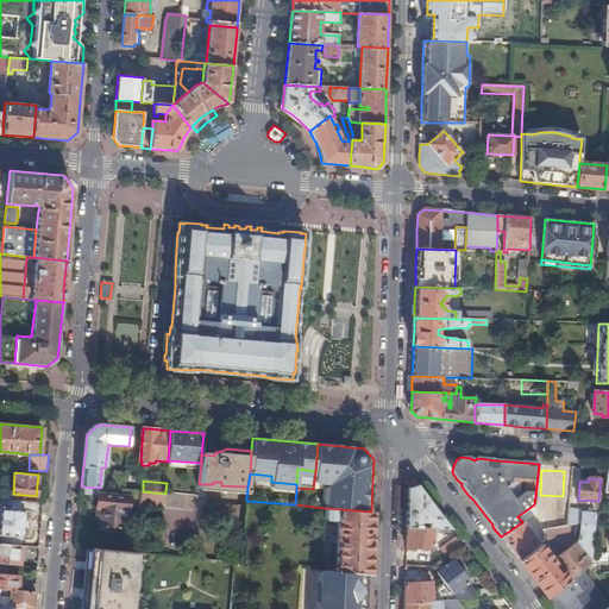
[(434,528),(451,529),(433,504),(418,484),(408,488),(407,528),(434,528)]
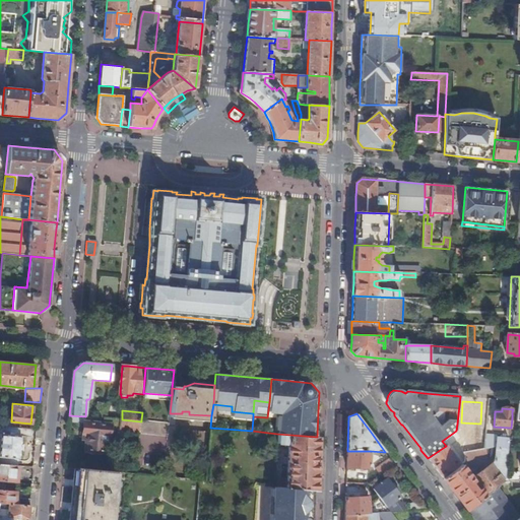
[(85,416),(69,415),(69,421),(85,424),(84,434),(87,435),(86,450),(105,452),(107,436),(109,436),(109,426),(121,427),(121,431),(132,431),(131,442),(139,443),(141,421),(122,419),(107,418),(85,416)]
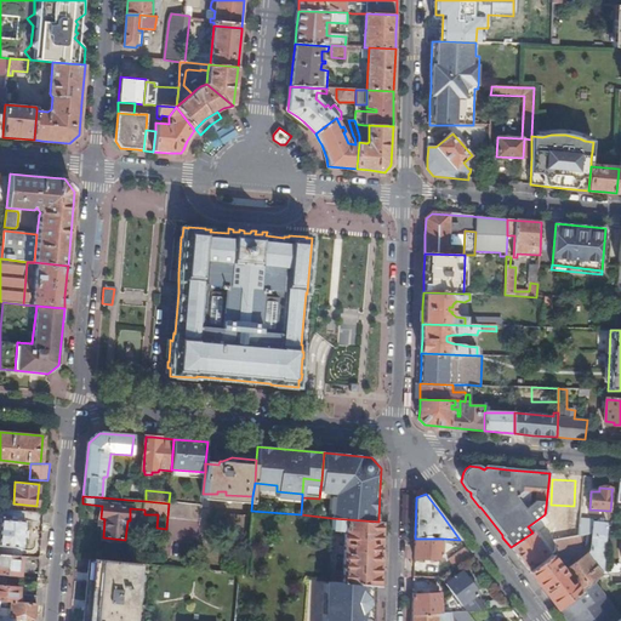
[(200,523),(201,505),(178,502),(176,519),(200,523)]
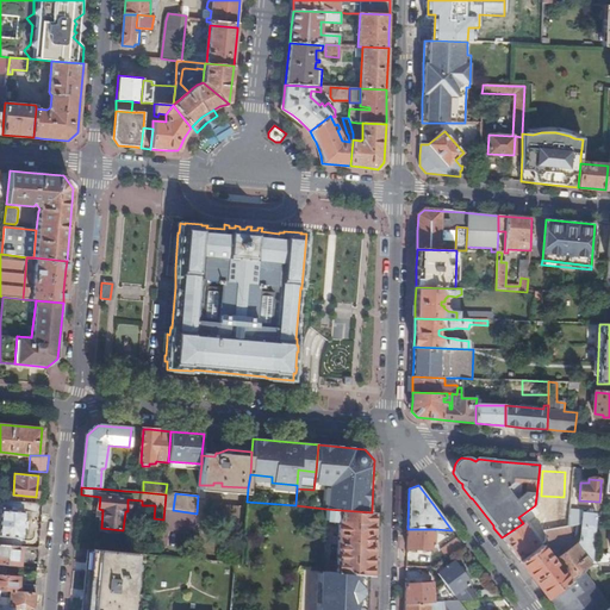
[(25,512),(26,503),(1,500),(0,518),(0,535),(23,537),(25,512)]
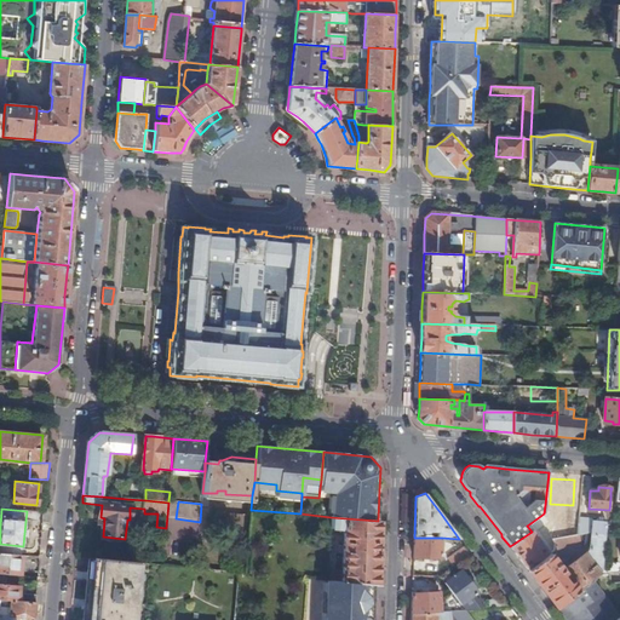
[(378,554),(378,521),(331,517),(331,528),(344,529),(343,545),(343,554),(342,573),(329,572),(329,580),(331,580),(377,584),(378,554)]
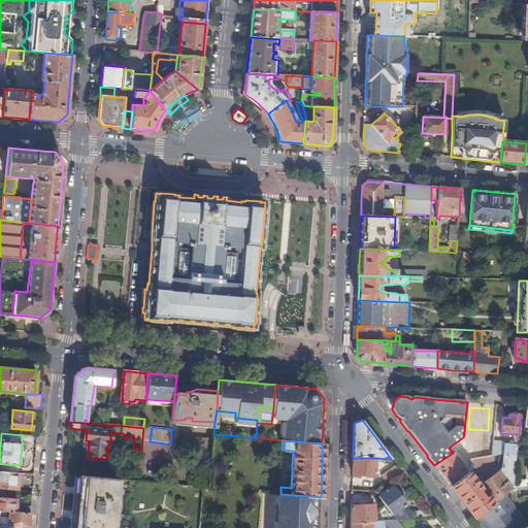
[(492,457),(503,455),(515,456),(515,453),(516,444),(504,444),(504,441),(494,441),(492,457)]
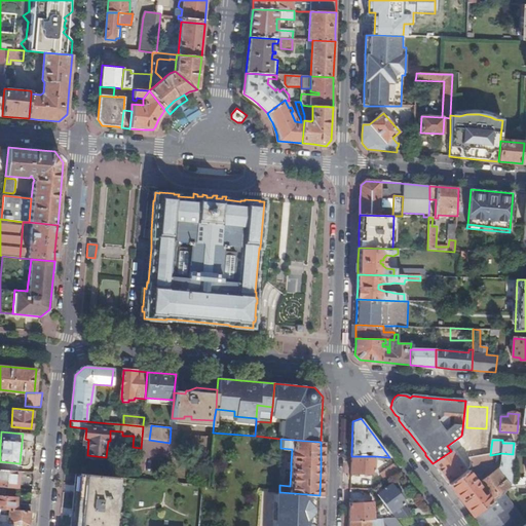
[(451,451),(433,463),(449,485),(466,470),(451,451)]
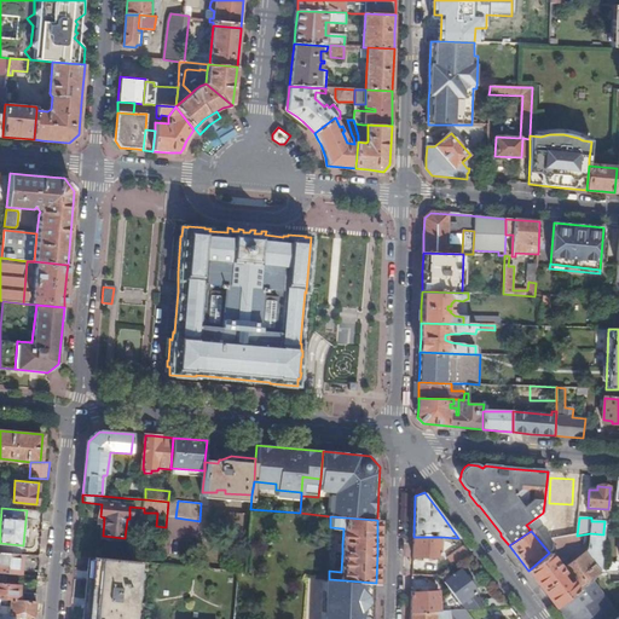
[(563,602),(593,579),(600,573),(603,534),(590,533),(589,549),(586,555),(588,556),(567,572),(573,580),(568,585),(560,576),(563,572),(549,553),(528,571),(556,607),(563,602)]
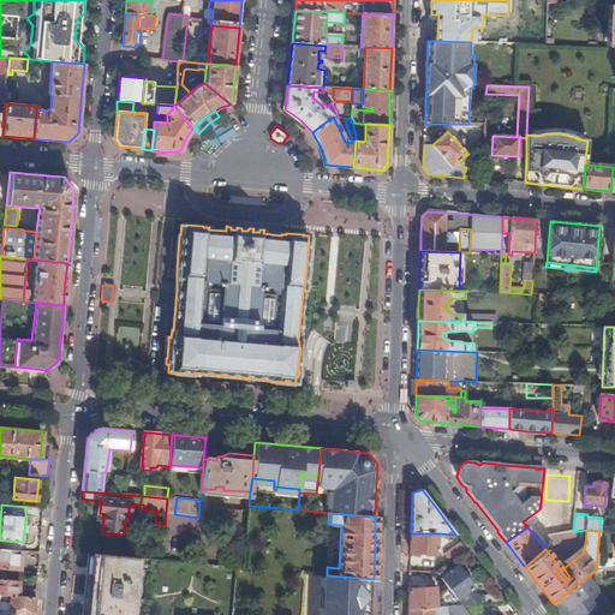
[(549,536),(550,539),(551,545),(562,537),(568,537),(567,532),(549,536)]
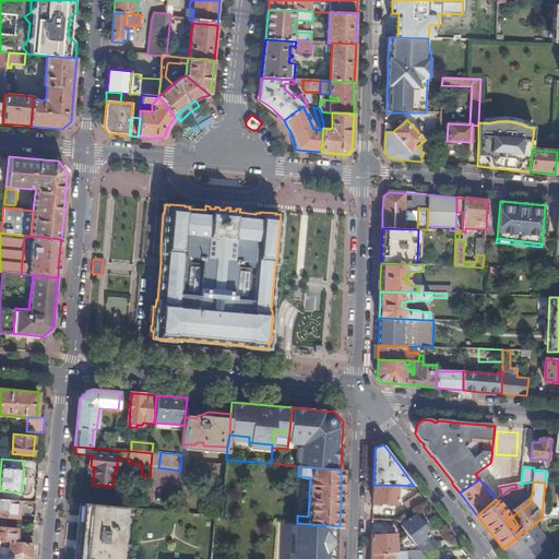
[(373,485),(373,502),(397,503),(399,485),(373,485)]
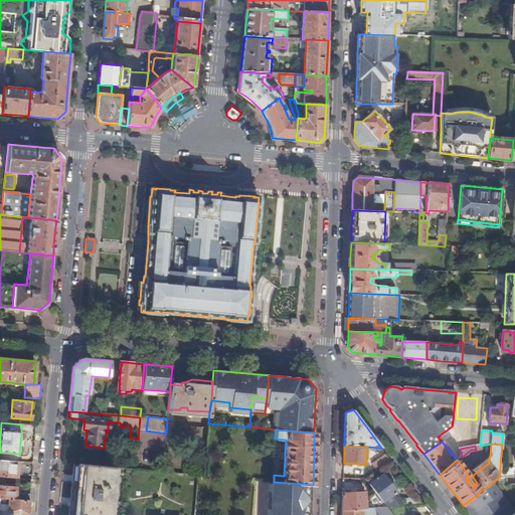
[(377,470),(390,460),(386,454),(373,464),(377,470)]
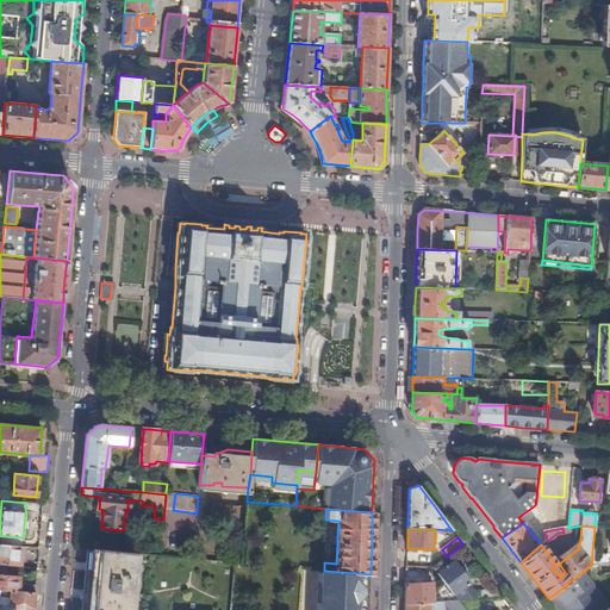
[(0,564),(20,566),(22,547),(0,545),(0,564)]
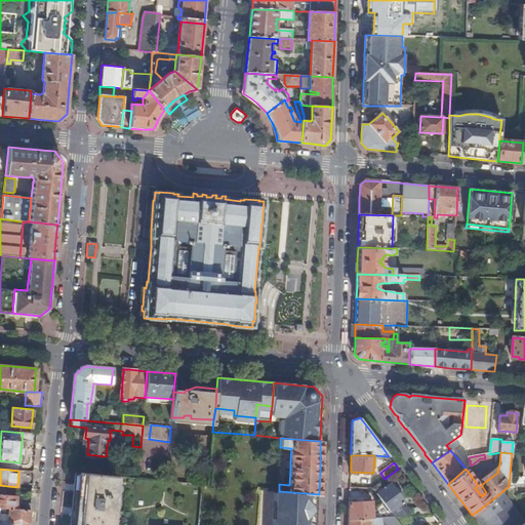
[(111,524),(116,477),(76,474),(71,524),(111,524)]
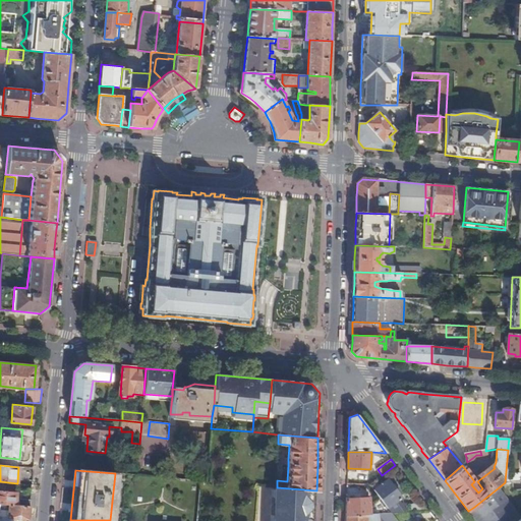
[(388,508),(396,502),(401,498),(388,479),(374,489),(381,498),(388,508)]
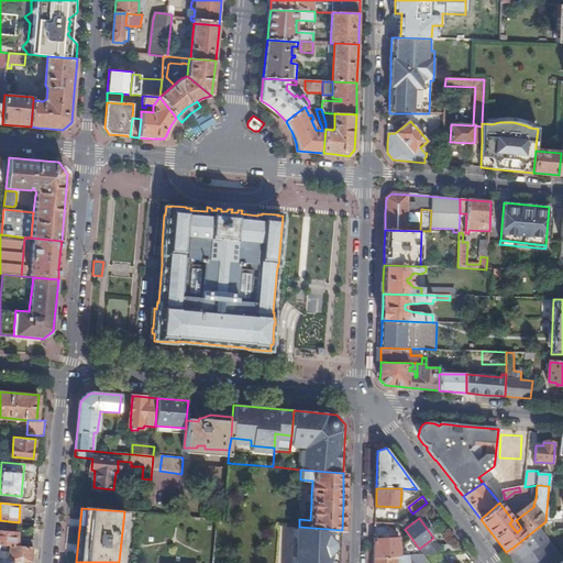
[(340,562),(342,530),(300,527),(300,533),(297,537),(297,543),(299,547),(299,554),(296,556),(296,562),(340,562)]
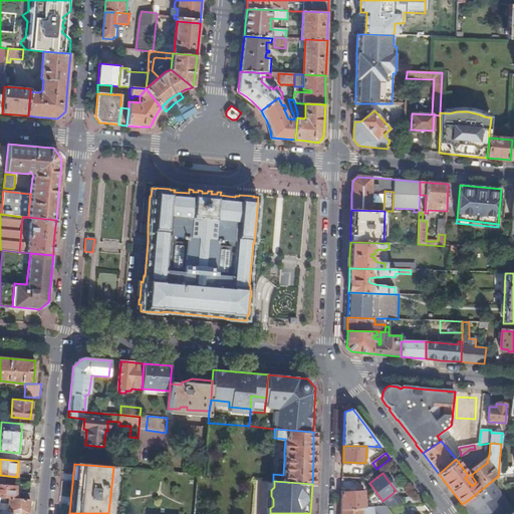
[(478,513),(510,513),(513,511),(513,510),(492,481),(468,500),(478,513)]
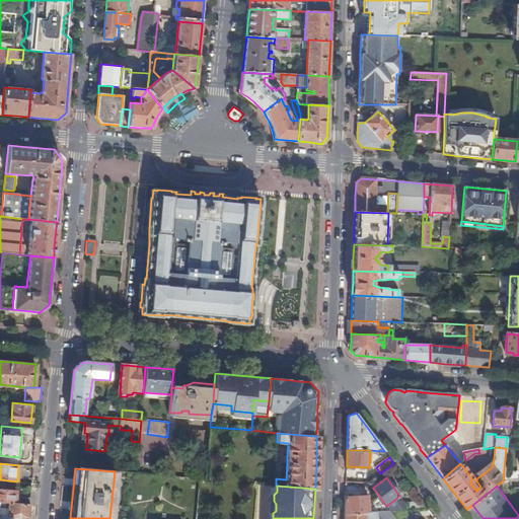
[(0,502),(9,503),(15,503),(16,491),(0,490),(0,502)]
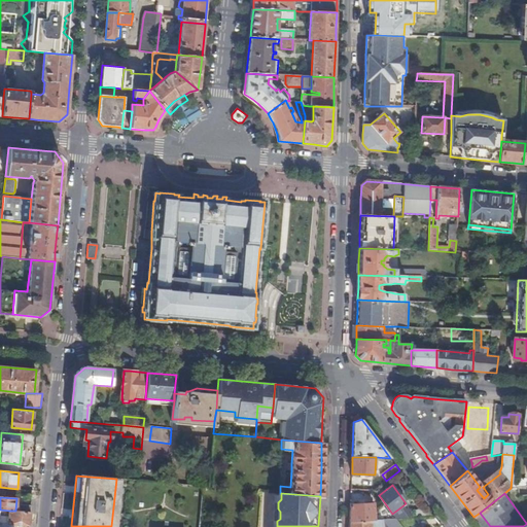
[(351,504),(350,522),(372,520),(375,520),(374,503),(351,504)]
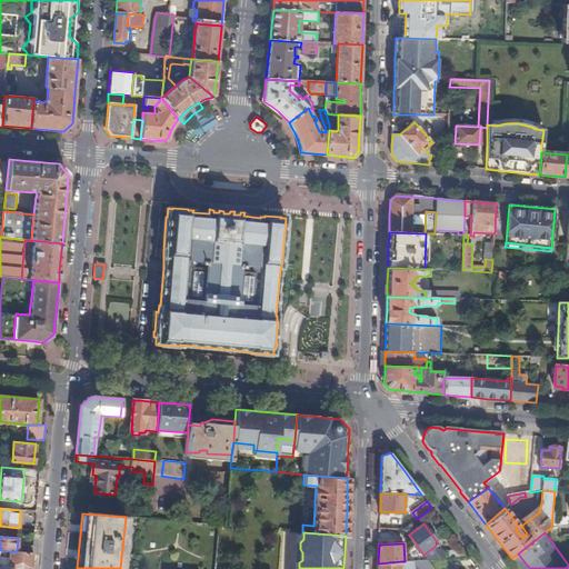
[(413,561),(428,560),(423,555),(416,543),(409,549),(409,555),(407,555),(408,561),(413,561)]
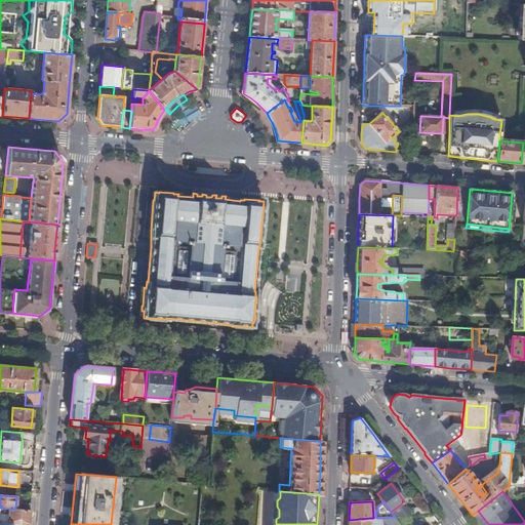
[(413,516),(434,515),(426,505),(413,509),(413,516)]
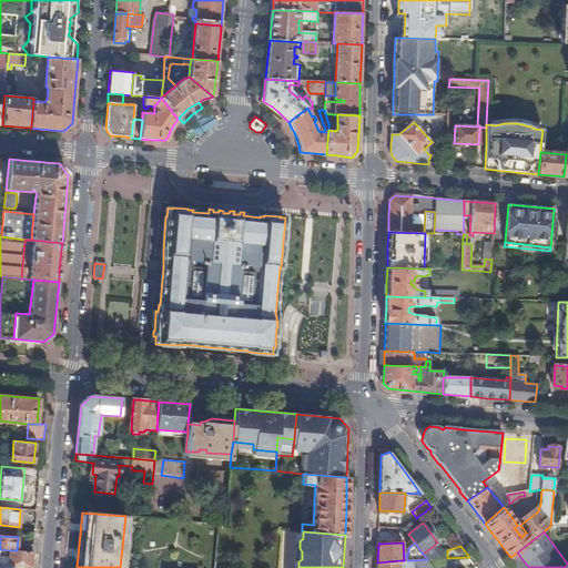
[(432,547),(423,554),(427,559),(440,558),(432,547)]
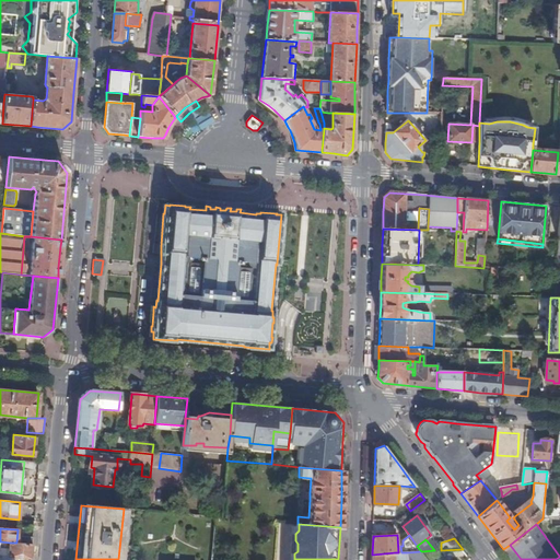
[(32,559),(33,545),(20,544),(16,543),(10,543),(9,557),(32,559)]
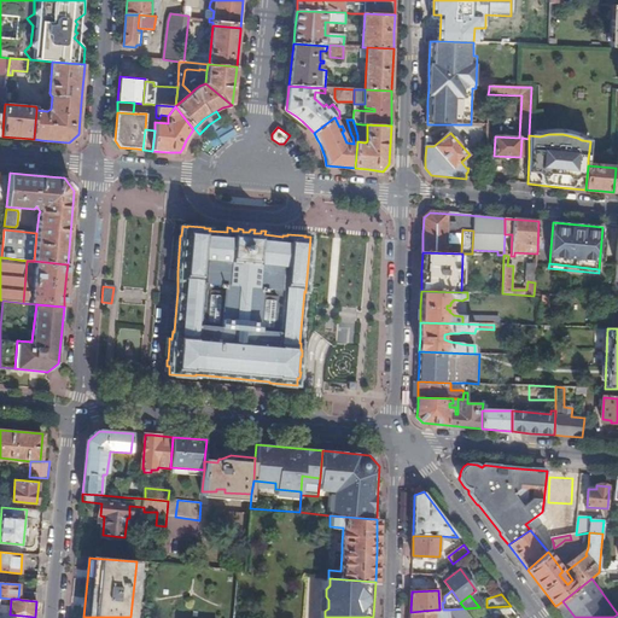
[(555,606),(564,617),(575,617),(563,601),(555,606)]
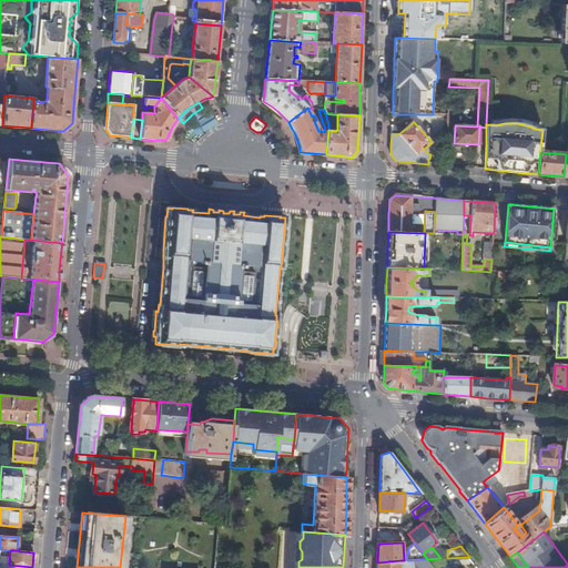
[(448,566),(447,558),(440,558),(427,559),(434,567),(440,567),(447,566),(448,566)]
